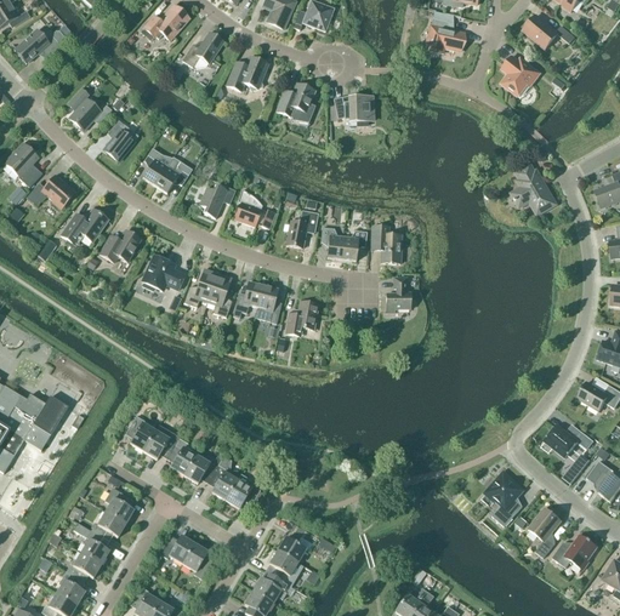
[(283,27),(295,0),(265,0),(265,1),(274,6),(268,20),(283,27)]
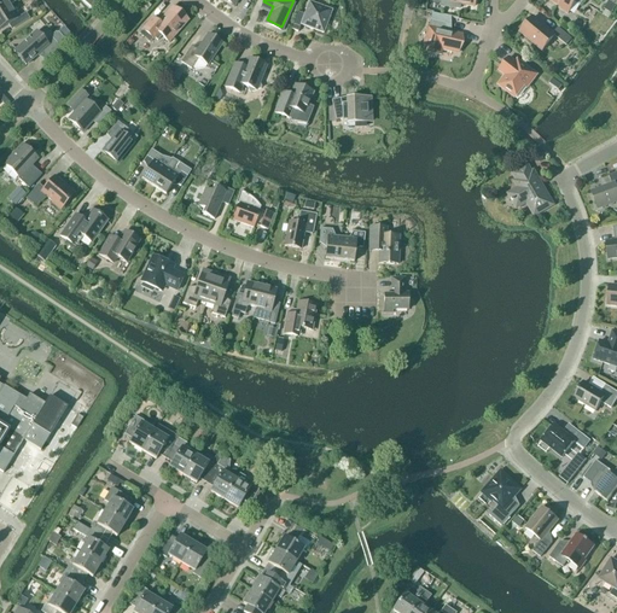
[(324,29),(333,7),(314,0),(310,0),(306,11),(298,9),(292,25),(300,28),(302,21),(324,29)]
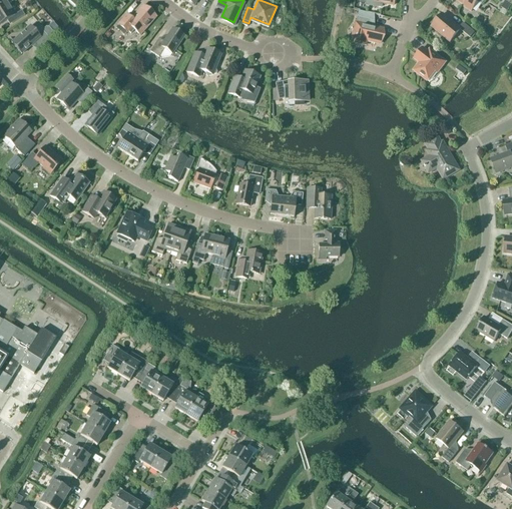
[(462,0),(466,2),(465,3),(472,8),(477,0),(481,0),(483,1),(483,0),(462,0)]
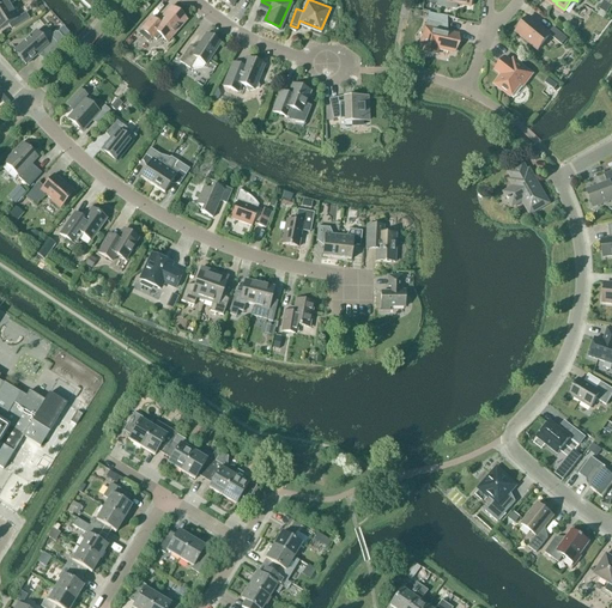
[(607,10),(611,4),(611,0),(603,0),(600,5),(607,10)]
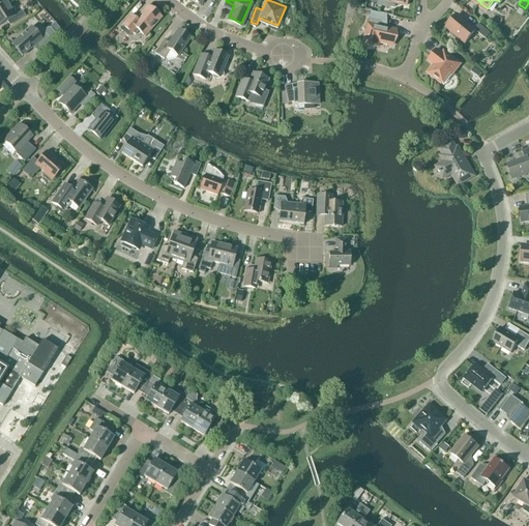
[(8,1),(0,6),(0,22),(10,16),(13,21),(26,12),(23,7),(16,12),(8,1)]
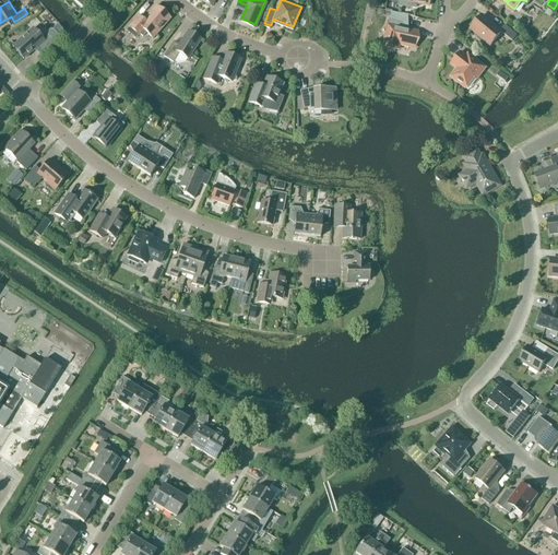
[(153,35),(168,16),(156,6),(144,18),(140,13),(130,24),(139,32),(144,26),(153,35)]
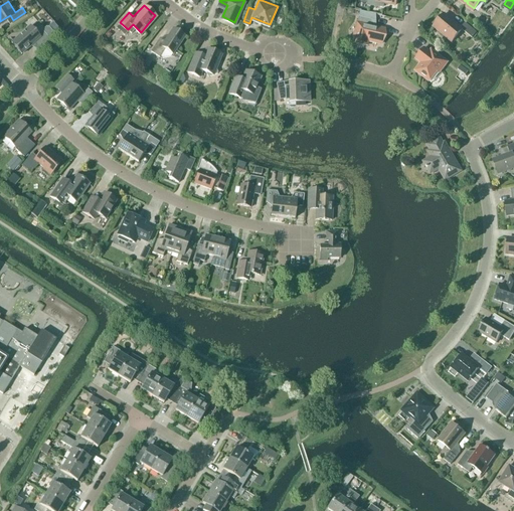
[(462,25),(445,11),(435,23),(453,38),(463,26),(473,34),(477,29),(466,20),(462,25)]
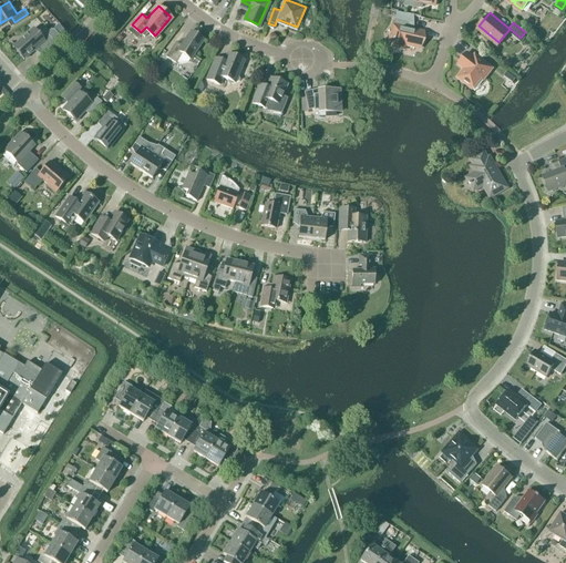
[(409,26),(411,18),(395,14),(394,22),(393,22),(389,43),(397,47),(404,47),(405,43),(414,44),(415,43),(421,44),(424,38),(424,29),(409,26)]
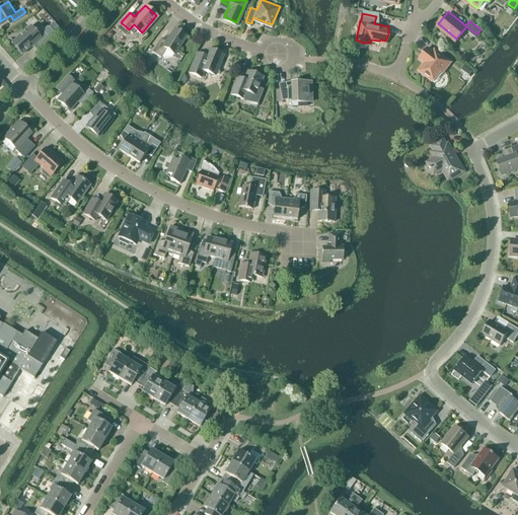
[(41,49),(57,31),(49,22),(39,31),(31,23),(14,39),(24,50),(34,42),(41,49)]
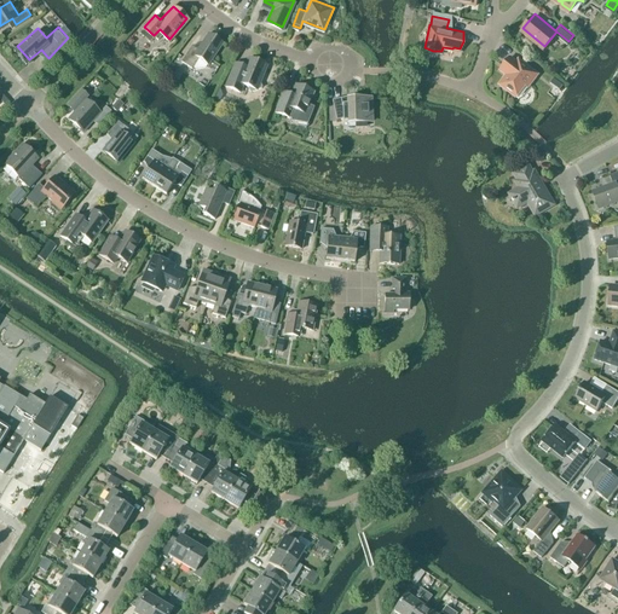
[(209,62),(224,40),(209,30),(198,46),(194,42),(183,58),(192,65),(200,56),(209,62)]
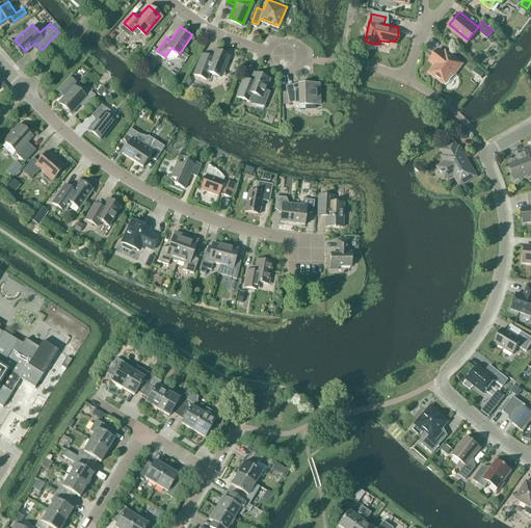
[(445,51),(439,46),(430,57),(436,61),(430,70),(444,81),(452,71),(454,73),(463,61),(447,48),(445,51)]
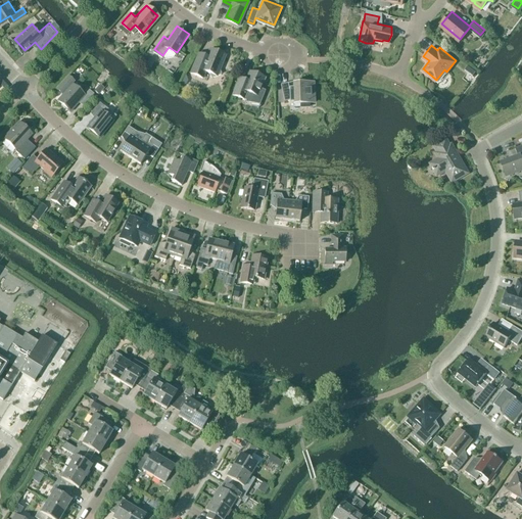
[(225,54),(210,48),(208,54),(199,50),(191,71),(203,76),(206,68),(210,71),(212,76),(223,71),(221,66),(225,54)]
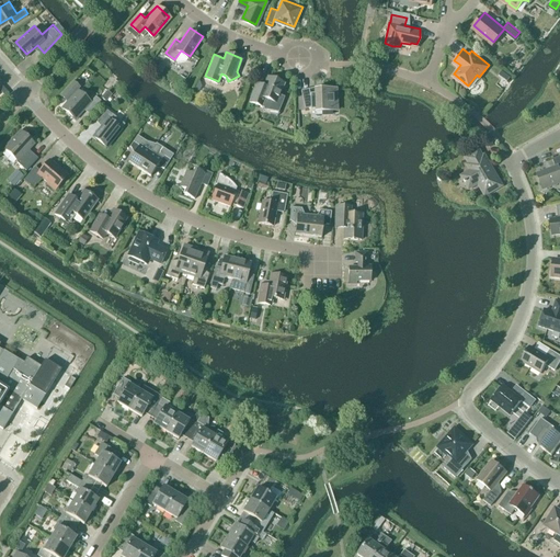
[(281,92),(285,80),(269,74),(263,88),(255,84),(250,99),(264,105),(264,108),(265,108),(265,106),(280,110),(286,94),(281,92)]
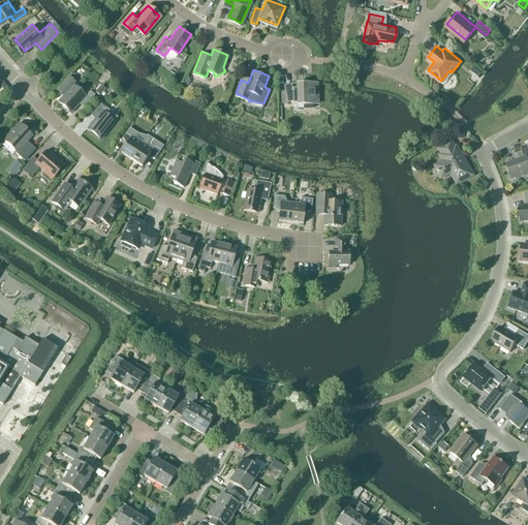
[(86,93),(73,83),(72,82),(74,81),(69,75),(60,87),(66,92),(60,98),(72,110),(82,98),(86,102),(96,92),(91,88),(86,93)]
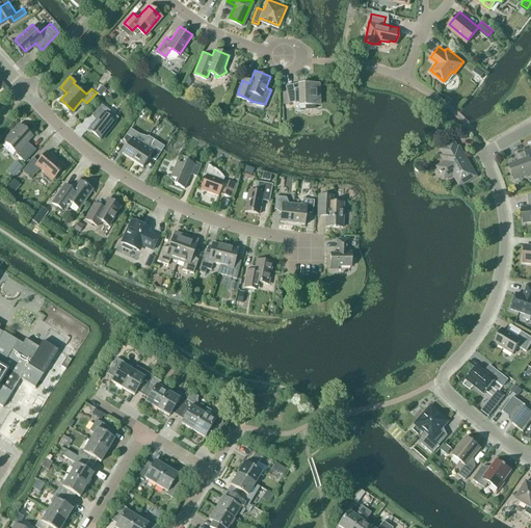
[(308,82),(307,80),(307,79),(299,81),(299,82),(299,86),(295,86),(294,82),(286,83),(290,101),(295,100),(295,102),(300,102),(307,102),(307,106),(315,106),(315,102),(320,102),(319,82),(308,82)]
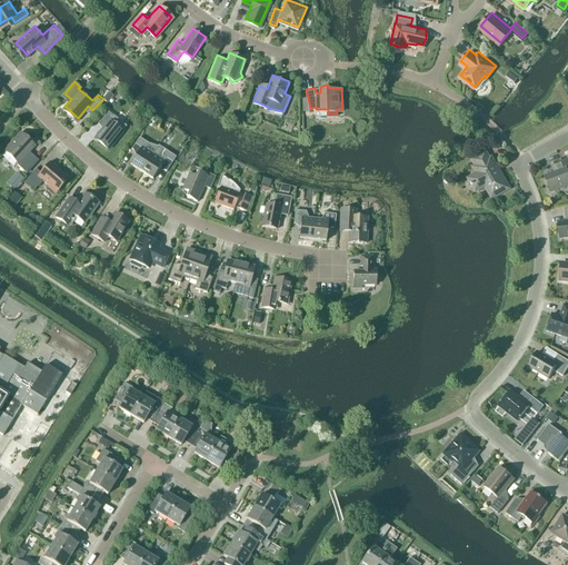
[(109,146),(123,128),(110,118),(115,112),(109,108),(100,119),(106,124),(96,136),(109,146)]
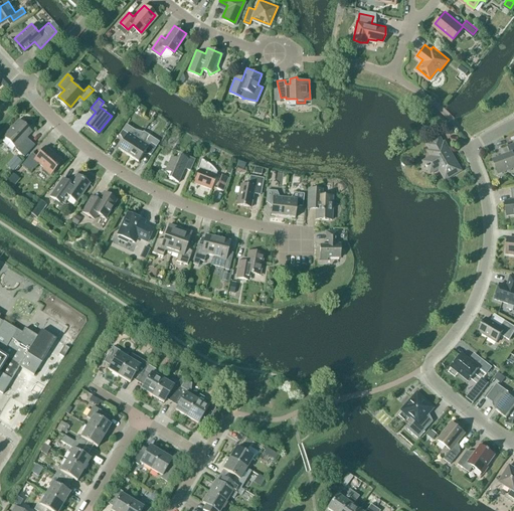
[(25,154),(35,143),(26,135),(32,129),(20,118),(4,134),(16,145),(15,146),(25,154)]
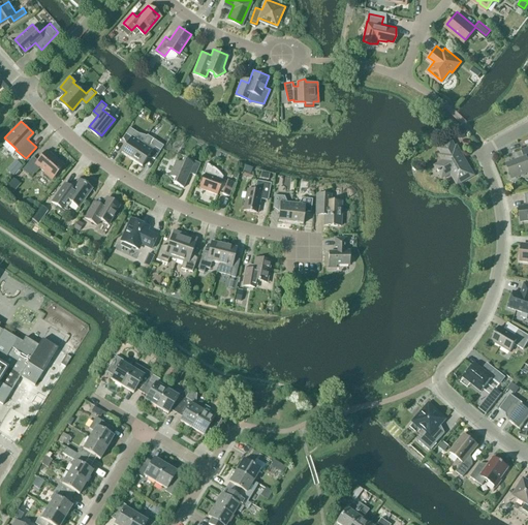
[(138,130),(130,125),(123,135),(129,140),(122,150),(132,157),(143,141),(148,133),(138,130)]
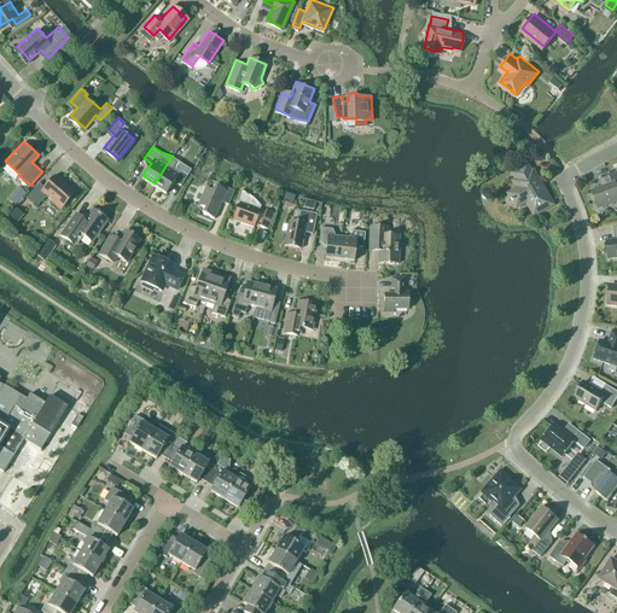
[(167,164),(155,184),(167,191),(175,179),(181,182),(190,170),(192,167),(173,155),(173,156),(167,164)]
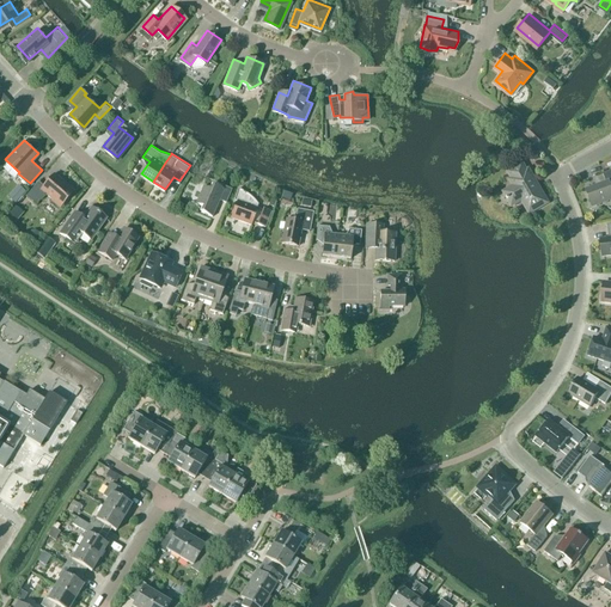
[(527,167),(524,160),(511,169),(514,175),(512,177),(515,183),(506,189),(513,202),(523,196),(531,209),(548,198),(530,166),(527,167)]
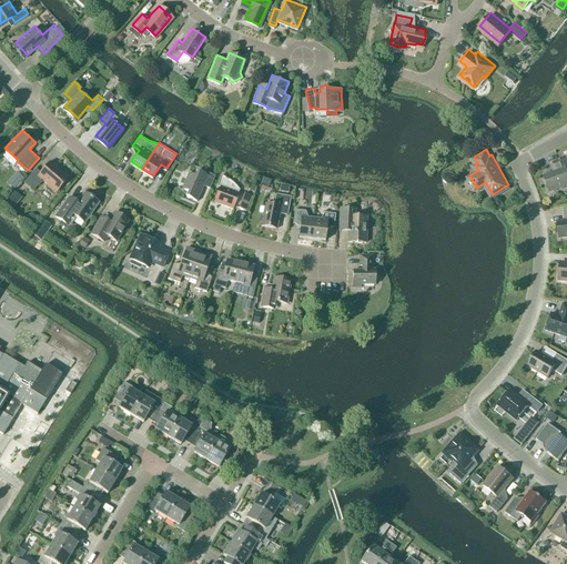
[(550,189),(566,181),(566,155),(560,158),(564,165),(545,173),(550,189)]
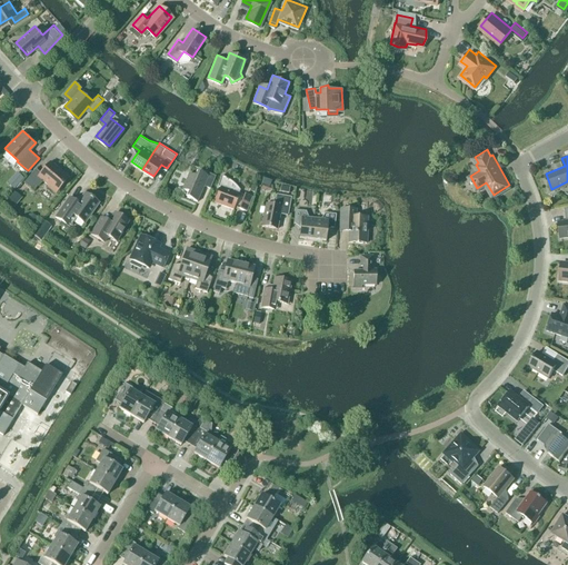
[(70,175),(51,159),(41,170),(37,166),(25,179),(35,187),(42,177),(49,182),(48,184),(56,190),(70,175)]
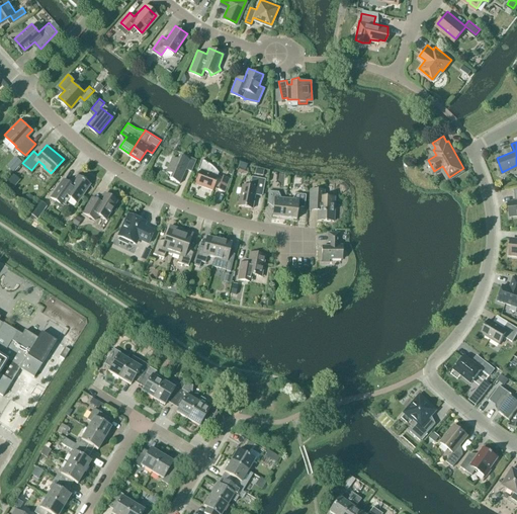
[(190,157),(181,153),(181,154),(182,154),(180,159),(173,155),(166,169),(174,173),(172,177),(171,176),(171,177),(180,181),(186,167),(192,169),(197,158),(191,155),(190,157)]
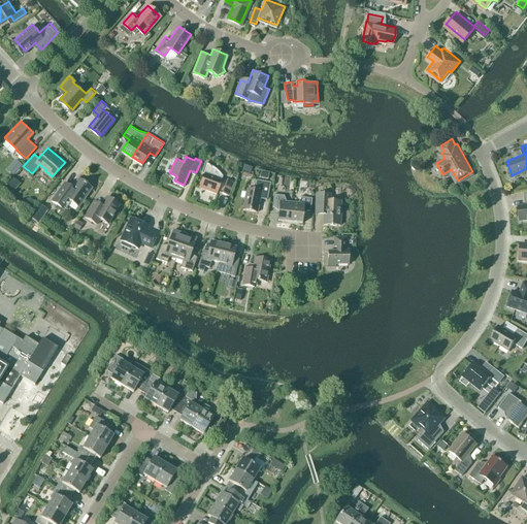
[(221,171),(218,168),(216,166),(212,164),(207,161),(207,160),(206,160),(202,171),(203,171),(203,170),(205,171),(200,185),(217,192),(219,187),(224,189),(223,191),(229,193),(234,181),(228,177),(228,178),(223,177),(223,176),(222,176),(223,173),(221,171)]
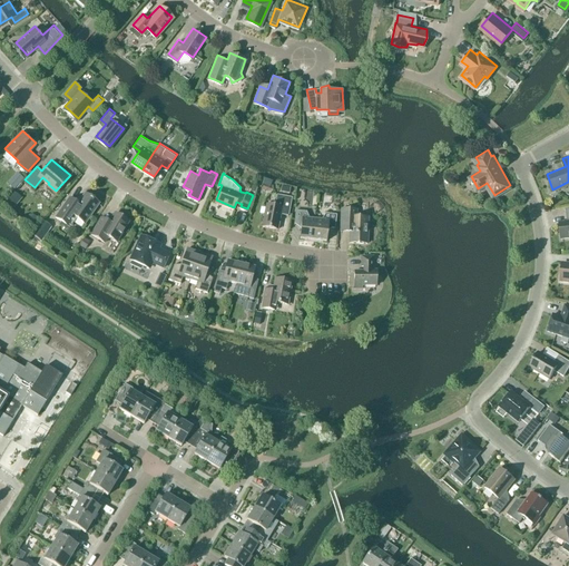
[(100,201),(86,191),(80,198),(76,198),(70,194),(56,214),(70,224),(77,215),(86,221),(100,201)]
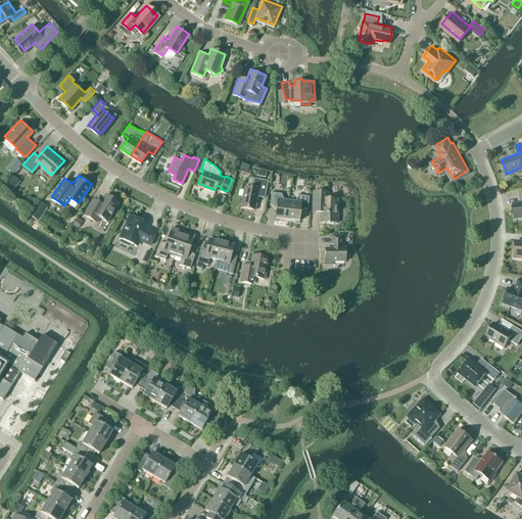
[(266,195),(269,179),(255,176),(253,186),(245,185),(241,205),(255,207),(258,193),(266,195)]
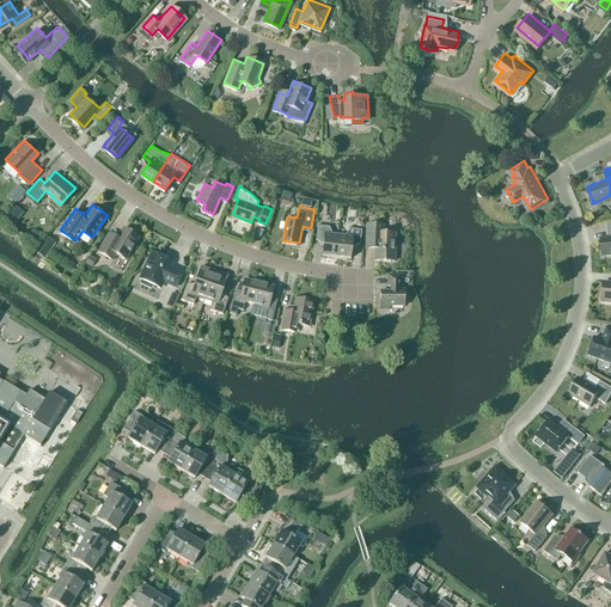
[(14,215),(19,212),(14,207),(4,219),(10,224),(16,216),(14,215)]
